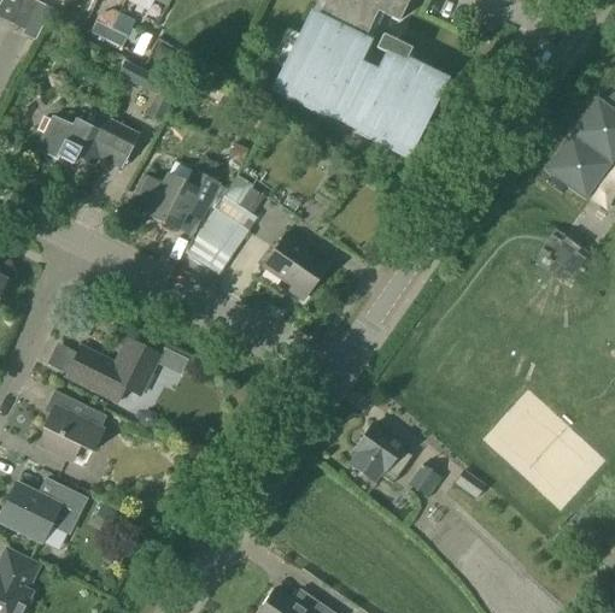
[(5,0),(0,11),(0,15),(24,28),(39,0),(5,0)]
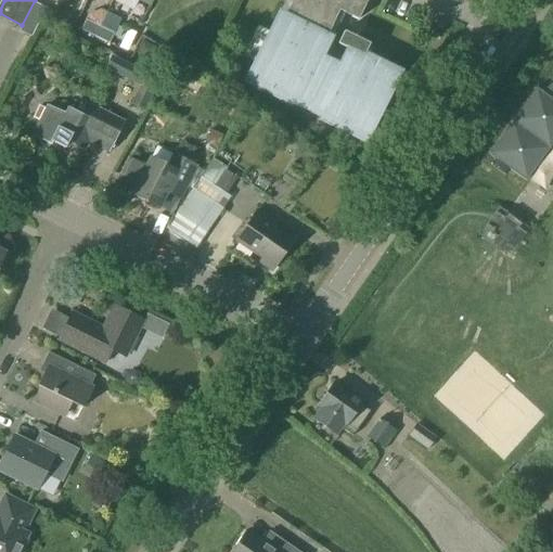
[(252,82),(293,102),(320,115),(320,116),(361,136),(371,117),(376,120),(391,89),(386,87),(395,68),(364,53),(370,41),(345,29),(338,41),(352,49),(339,74),(313,62),(339,9),(359,17),(368,0),(293,0),(277,33),(270,29),(255,60),(261,63),(252,82)]
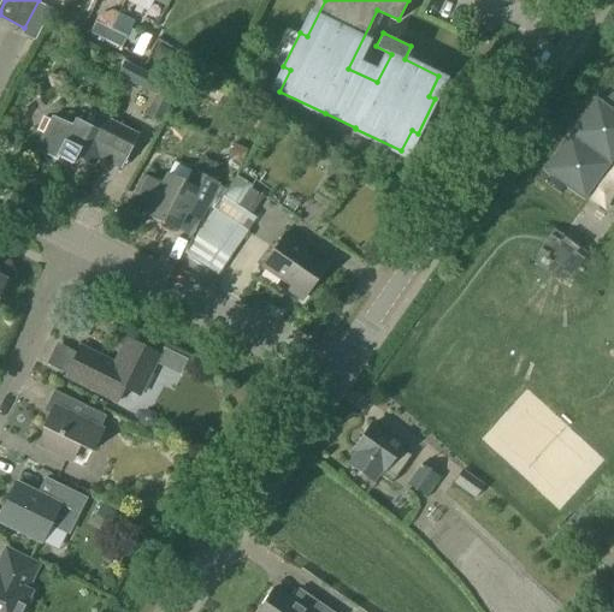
[(35,12),(24,35),(36,41),(47,18),(57,23),(62,11),(46,4),(41,15),(35,12)]
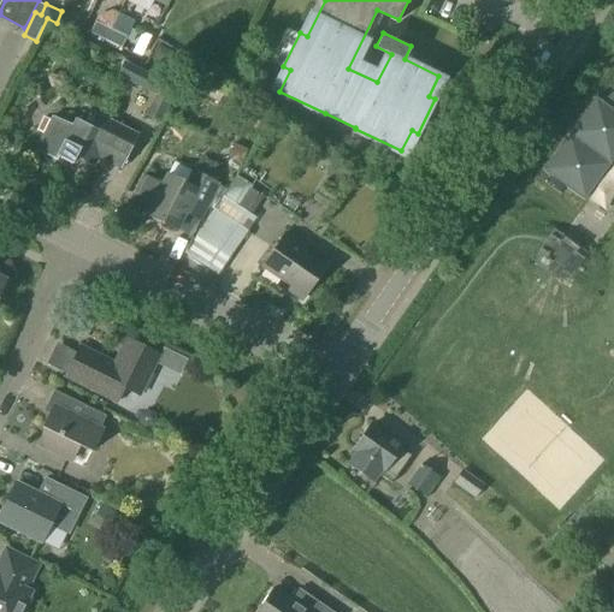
[(80,21),(62,11),(57,23),(75,31),(80,21)]
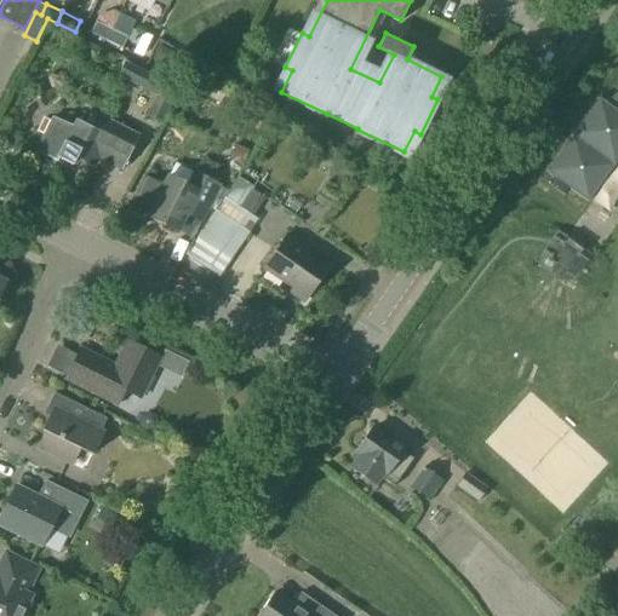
[(91,30),(107,39),(113,27),(97,19),(91,30)]
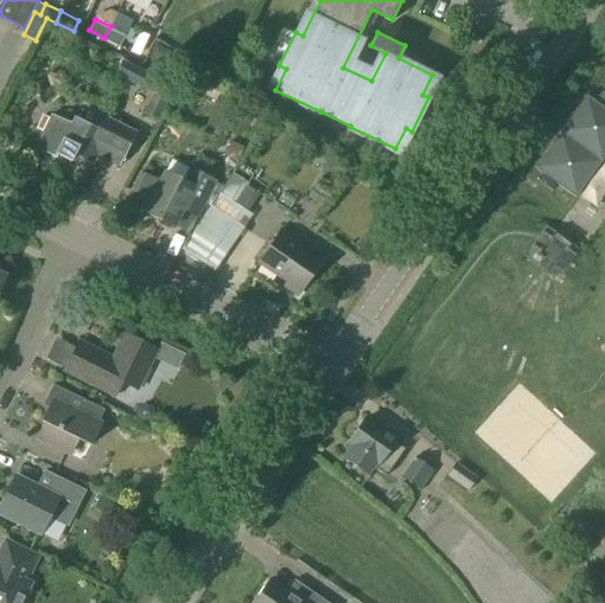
[(110,26),(104,38),(120,45),(126,34),(110,26)]
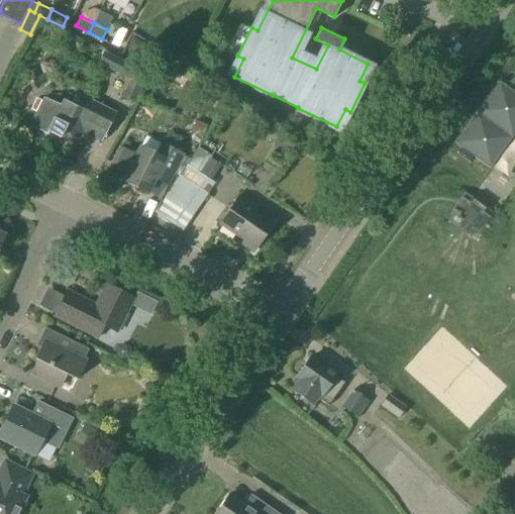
[(105,50),(99,63),(129,78),(127,83),(140,89),(148,73),(105,50)]
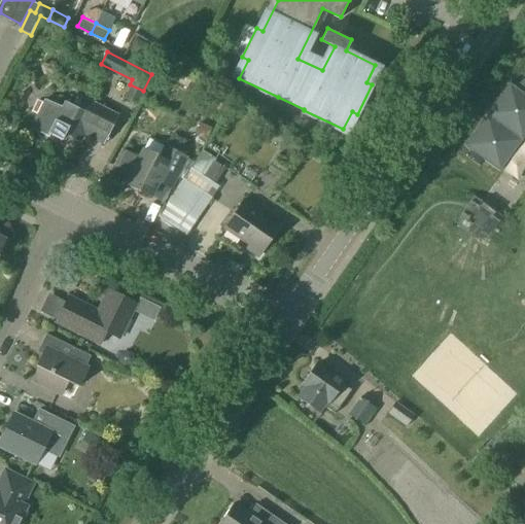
[(462,143),(498,169),(524,131),(524,74),(513,84),(508,81),(462,143)]
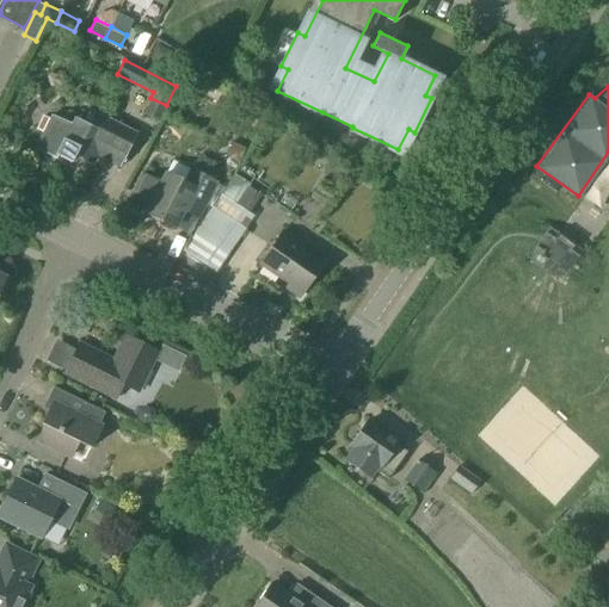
[(37,148),(57,159),(60,155),(73,162),(77,156),(94,165),(100,155),(122,167),(139,132),(96,111),(90,124),(75,117),(72,124),(54,115),(37,148)]
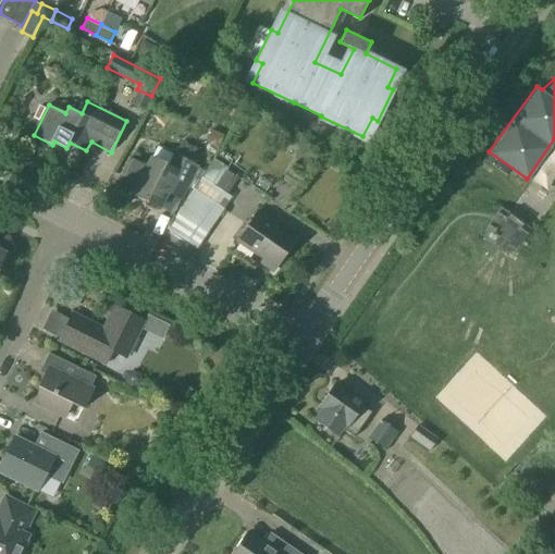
[(212,128),(207,138),(221,146),(226,136),(212,128)]
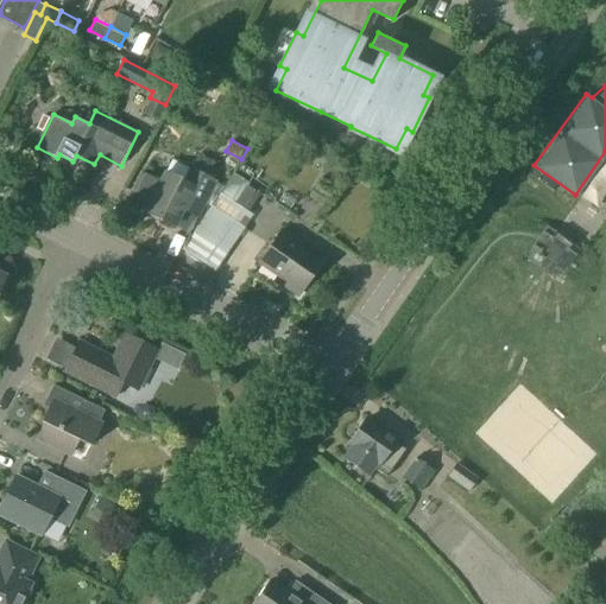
[(168,172),(162,182),(147,173),(137,195),(151,203),(146,211),(157,216),(159,221),(169,226),(174,224),(175,226),(188,201),(202,209),(218,180),(193,167),(185,182),(168,172)]
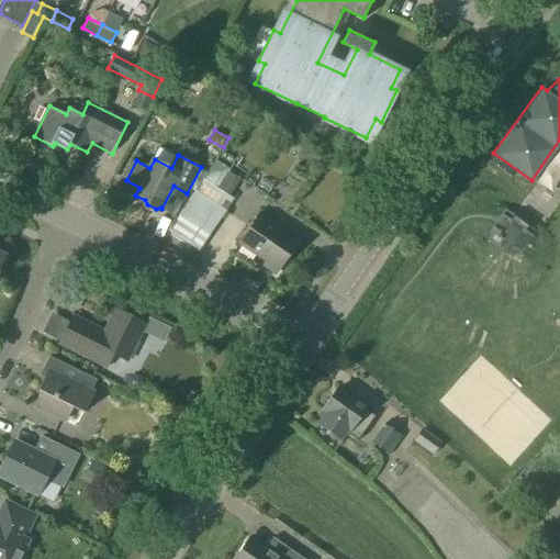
[(170,228),(200,248),(226,210),(196,189),(170,228)]
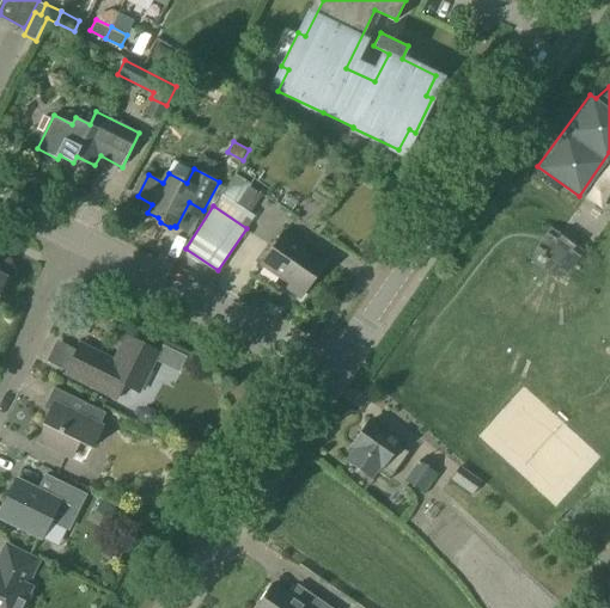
[(261,263),(291,282),(287,287),(300,296),(324,262),(304,247),(306,245),(285,229),(261,263)]
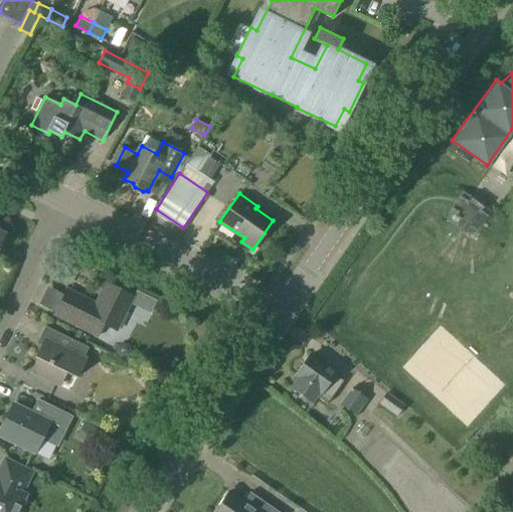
[(40,305),(56,313),(55,314),(98,334),(104,322),(118,329),(134,296),(107,283),(97,302),(68,289),(64,296),(48,288),(40,305)]
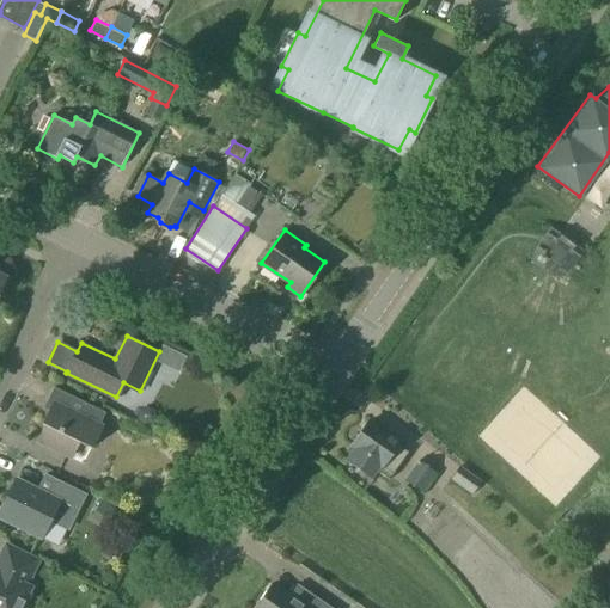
[(38,440),(71,456),(79,441),(91,447),(103,425),(101,424),(107,411),(54,386),(48,399),(54,403),(43,423),(46,424),(38,440)]
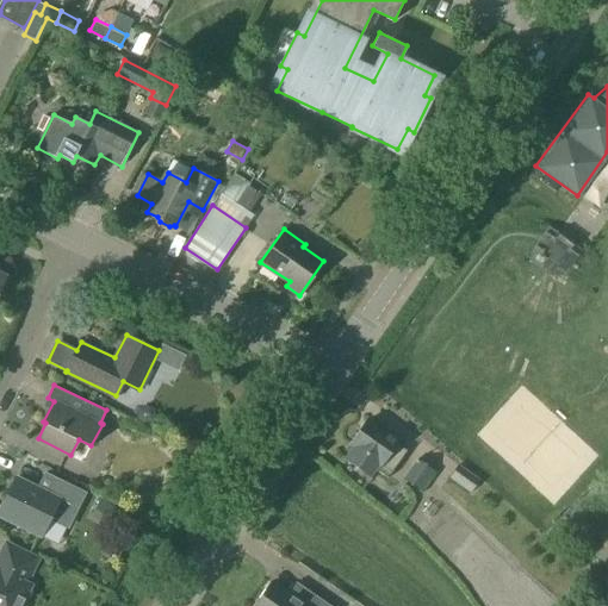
[(346,456),(371,474),(376,468),(389,476),(408,449),(397,442),(398,441),(368,419),(351,444),(353,445),(346,456)]
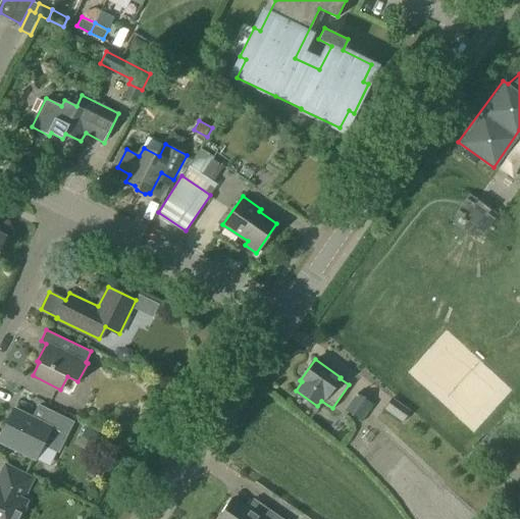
[(346,409),(358,418),(370,402),(357,393),(346,409)]
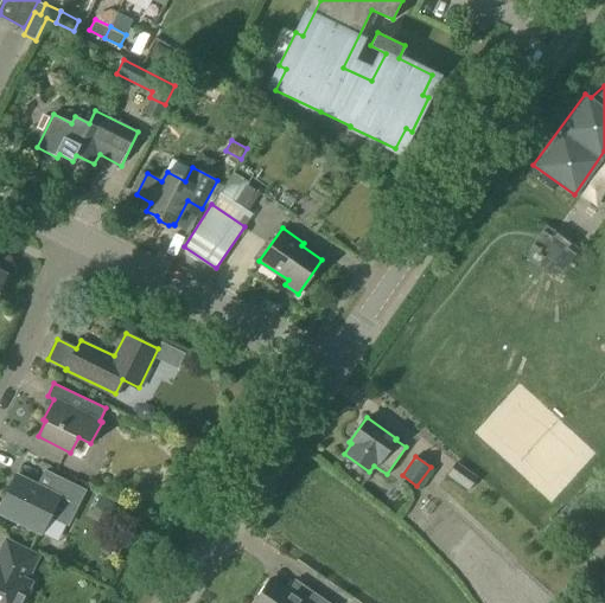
[(447,474),(469,489),(478,475),(457,461),(447,474)]
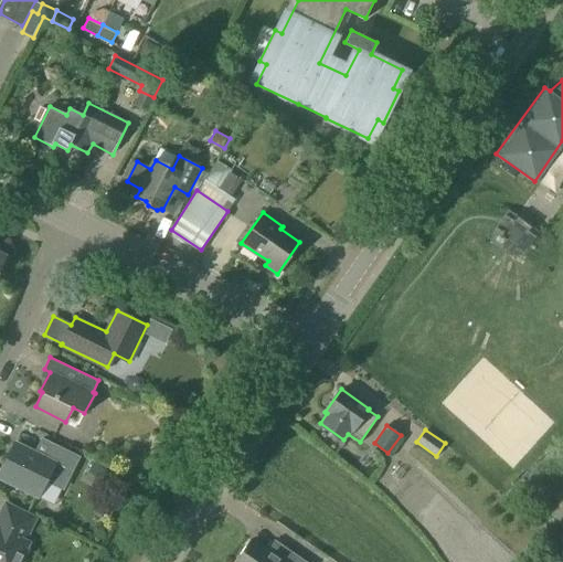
[(0,472),(0,476),(39,496),(46,480),(64,489),(81,456),(52,442),(44,456),(16,442),(0,472)]
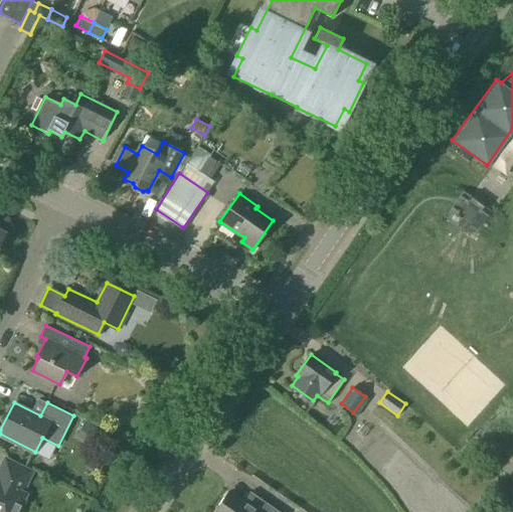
[(512,454),(503,462),(512,474),(512,454)]
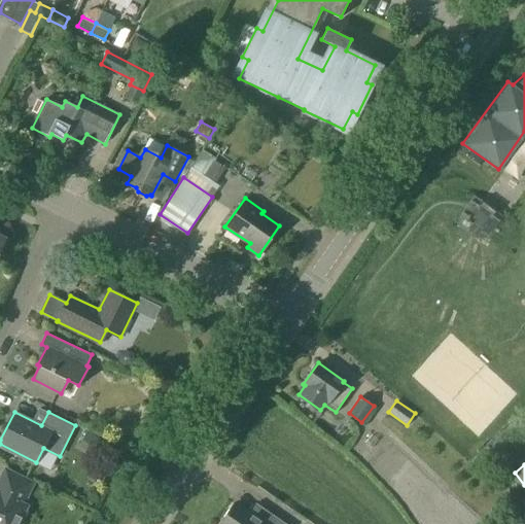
[(0,523),(16,523),(27,505),(23,503),(33,483),(5,468),(0,480),(0,523)]
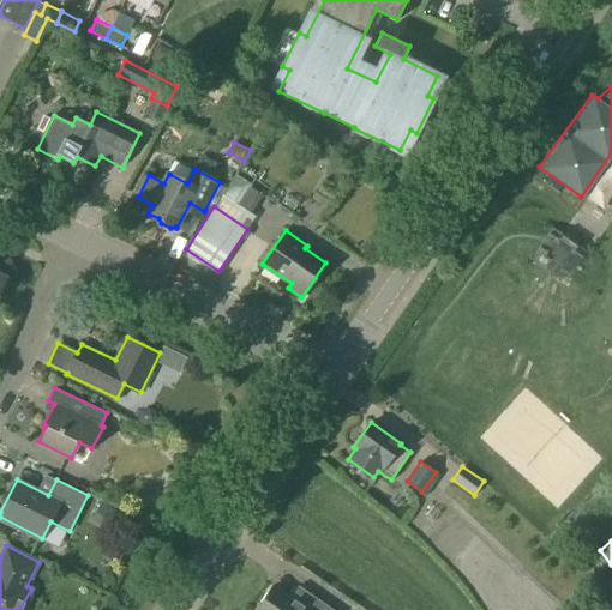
[(333,609),(309,593),(300,605),(273,586),(256,609),(333,609)]
